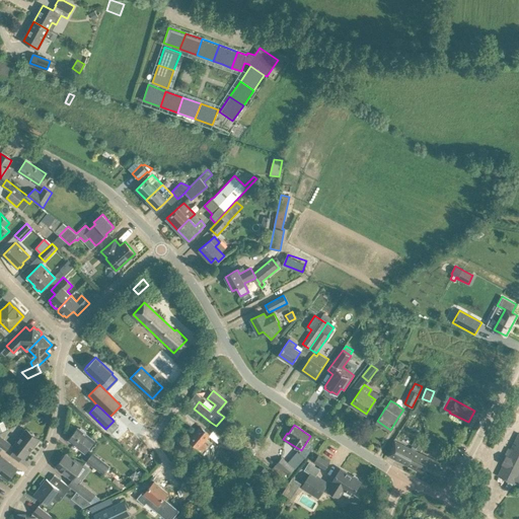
[(189,441),(197,447),(202,452),(207,445),(204,442),(210,435),(201,427),(189,441)]
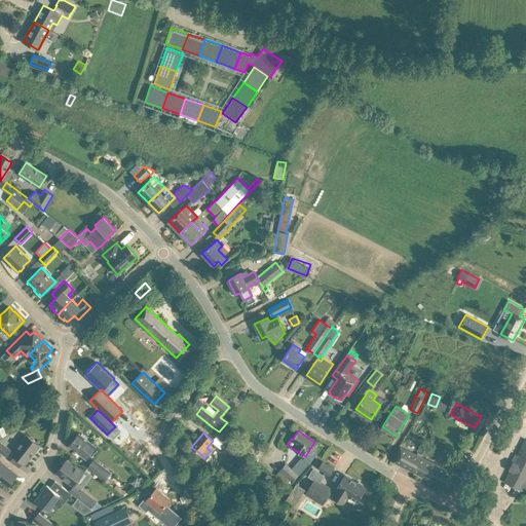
[(69,446),(86,459),(96,446),(86,440),(87,438),(81,434),(80,435),(79,434),(69,446)]
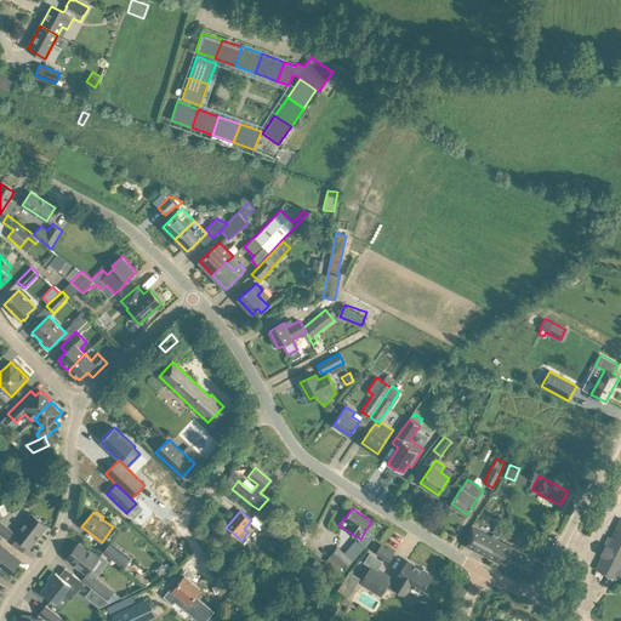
[(47,525),(38,518),(30,513),(13,536),(29,548),(47,525)]
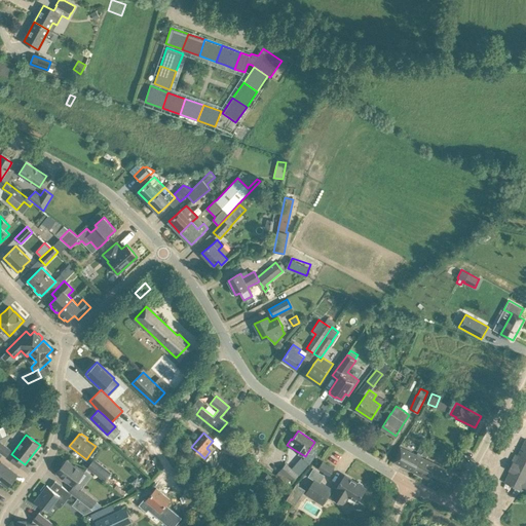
[(425,444),(427,442),(424,440),(417,452),(421,454),(427,445),(425,444)]
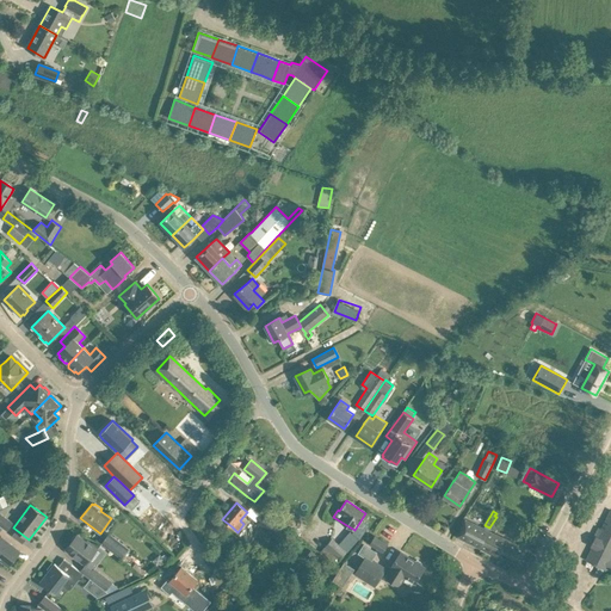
[(610,511),(610,512),(598,537),(596,537),(591,547),(593,547),(586,560),(605,569),(606,568),(610,569),(610,511)]
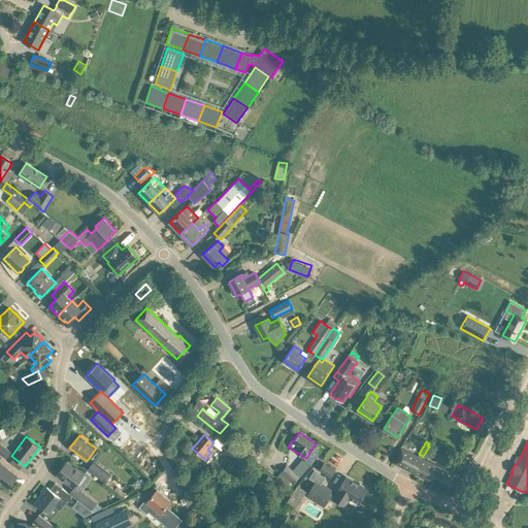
[(0,454),(1,456),(5,459),(11,452),(0,442),(0,454)]
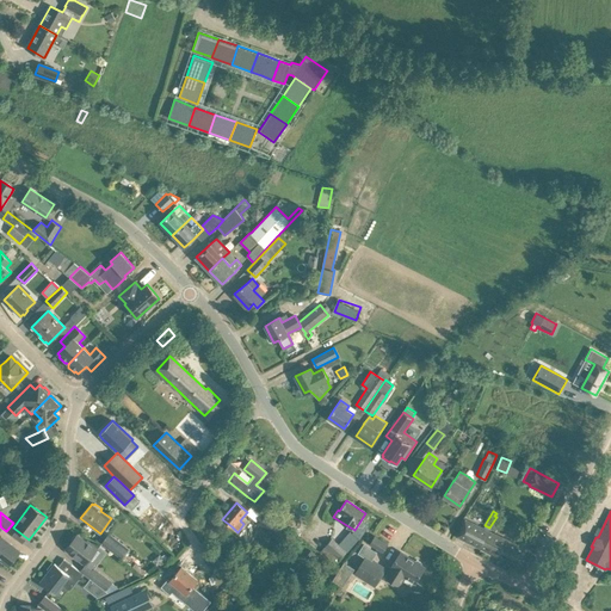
[(298,539),(284,529),(264,513),(255,524),(290,550),(298,539)]
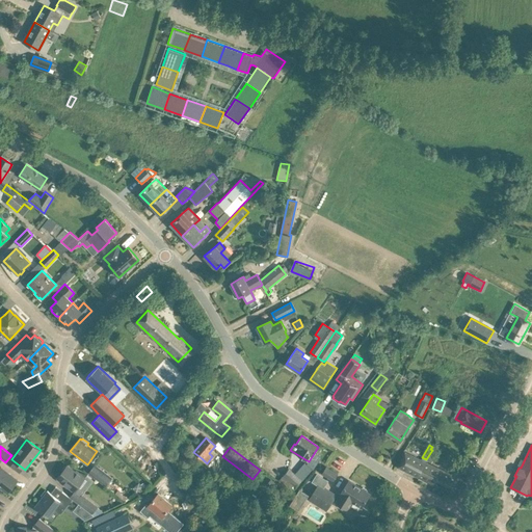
[(418,477),(425,462),(405,453),(398,468),(418,477)]
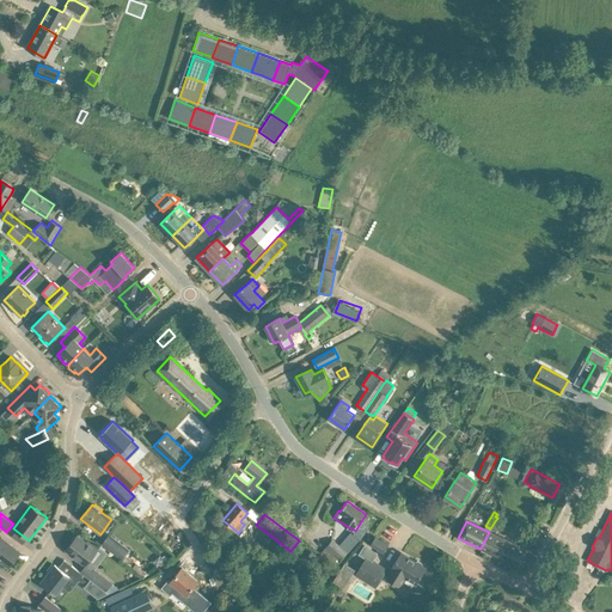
[(0,530),(1,528),(0,526),(0,560),(8,567),(20,552),(1,537),(0,538),(0,537),(0,530)]
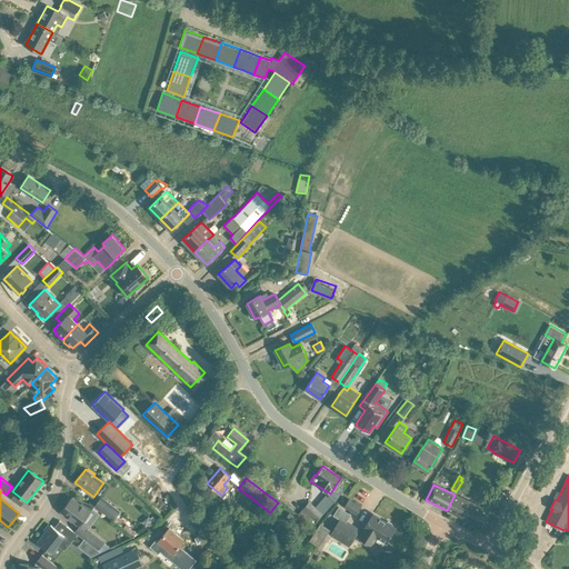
[(327,511),(333,498),(325,493),(318,506),(327,511)]
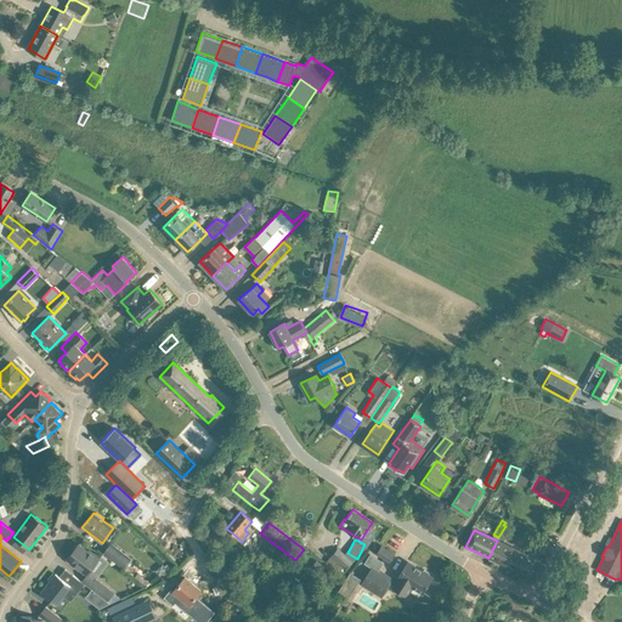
[(524,553),(497,541),(488,558),(526,576),(535,558),(524,553)]
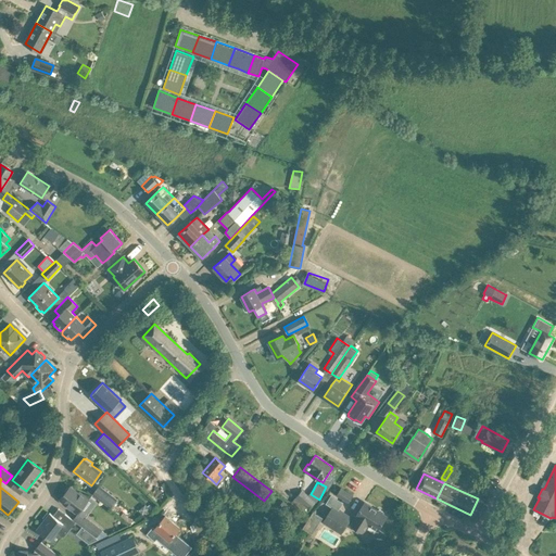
[(99,485),(92,494),(110,508),(117,500),(99,485)]
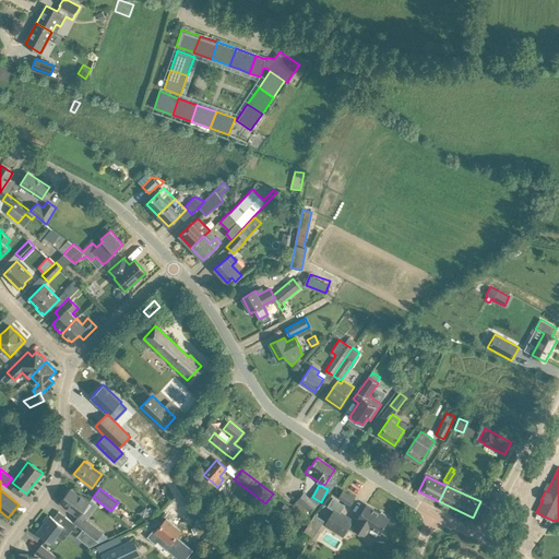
[(90,501),(88,501),(80,495),(79,496),(70,489),(60,502),(78,516),(85,522),(90,516),(82,511),(90,501)]
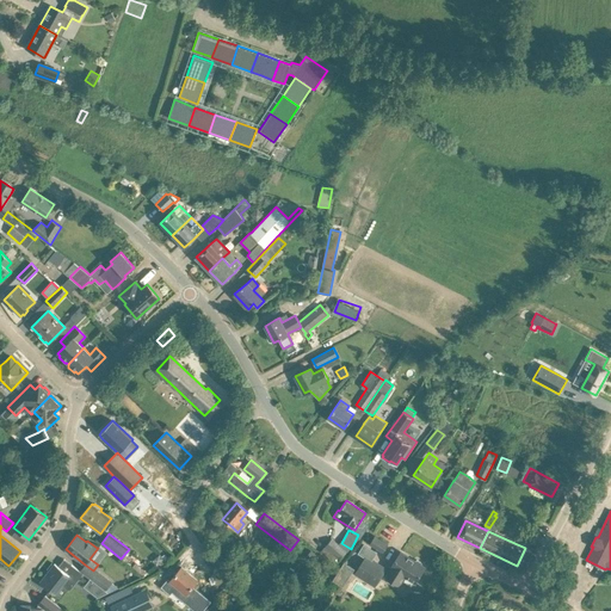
[(388,544),(375,536),(370,544),(383,553),(388,544)]
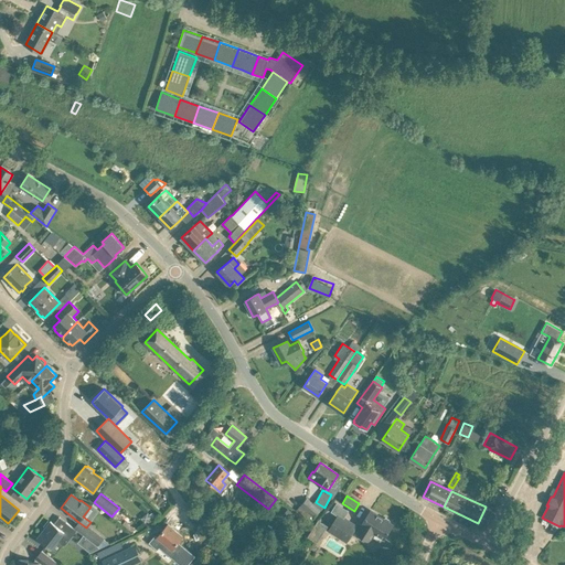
[(307,498),(296,510),(310,522),(320,510),(321,509),(313,502),(307,498)]
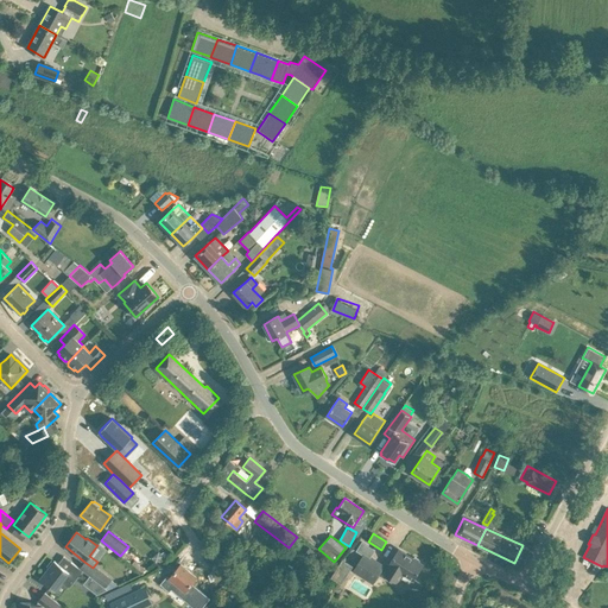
[(415,557),(412,558),(398,550),(388,564),(390,564),(387,568),(369,557),(374,549),(362,542),(356,551),(363,555),(353,570),(373,583),(380,571),(384,574),(397,582),(403,572),(412,580),(422,564),(419,563),(419,559),(415,557)]
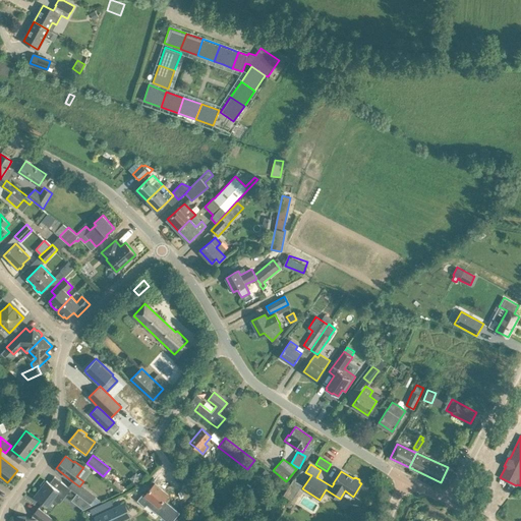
[(135,473),(130,477),(133,482),(138,478),(135,473)]
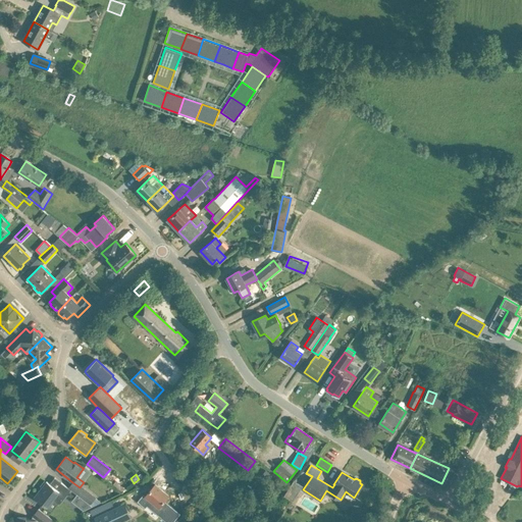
[(59,491),(50,483),(46,481),(34,498),(47,508),(53,500),(58,504),(60,504),(70,489),(64,484),(59,491)]
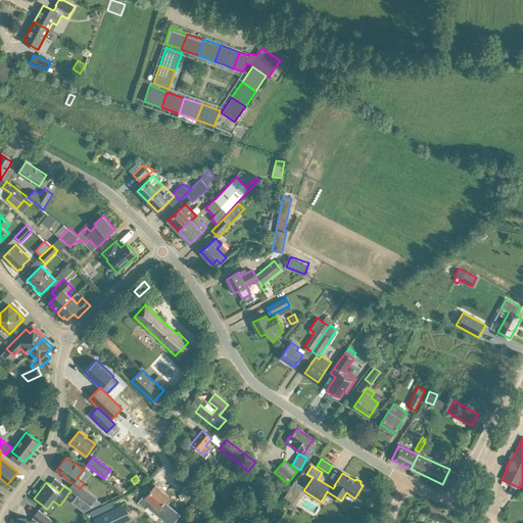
[(286,493),(294,498),(301,487),(294,482),(286,493)]
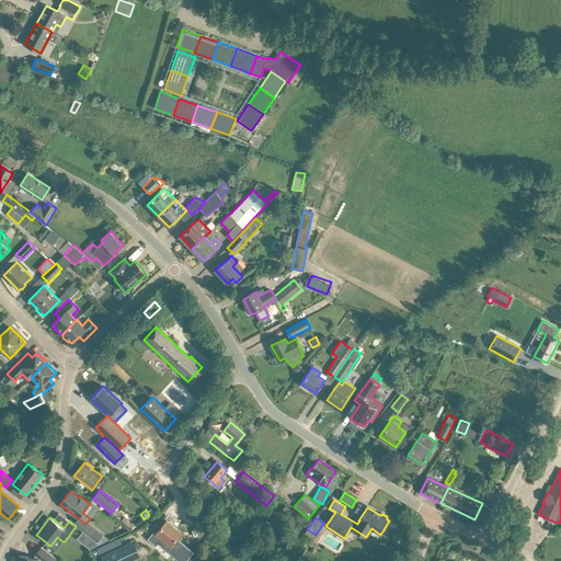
[(150,540),(156,546),(162,538),(164,539),(164,546),(168,548),(174,548),(178,544),(174,540),(181,533),(167,521),(150,540)]
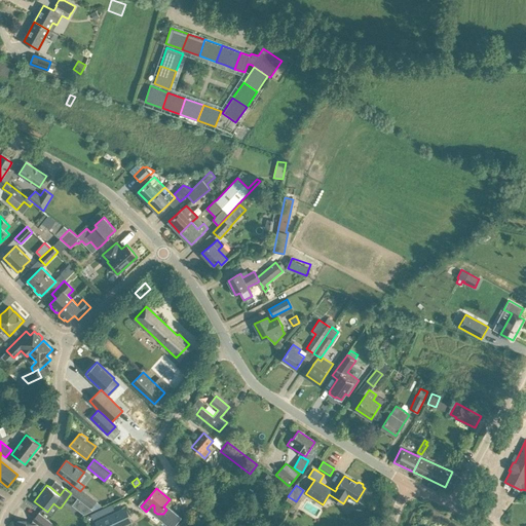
[(82,501),(92,510),(94,511),(103,506),(97,501),(98,500),(83,490),(77,497),(82,501)]
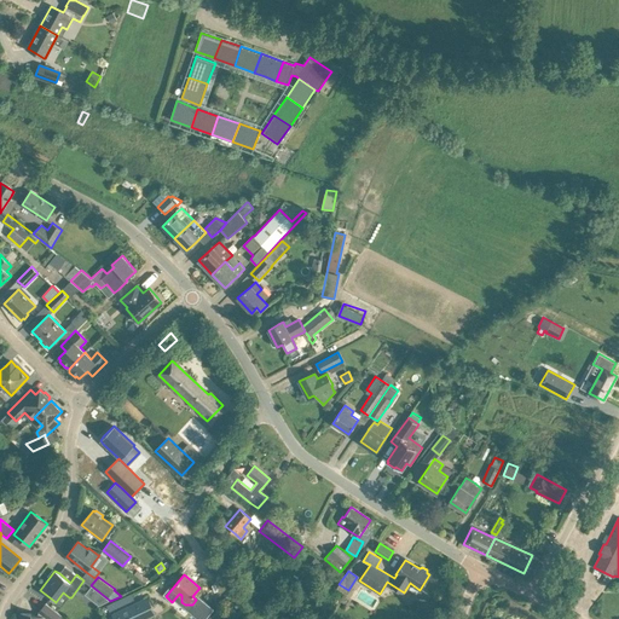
[(97,590),(93,596),(94,601),(99,605),(109,600),(97,590)]
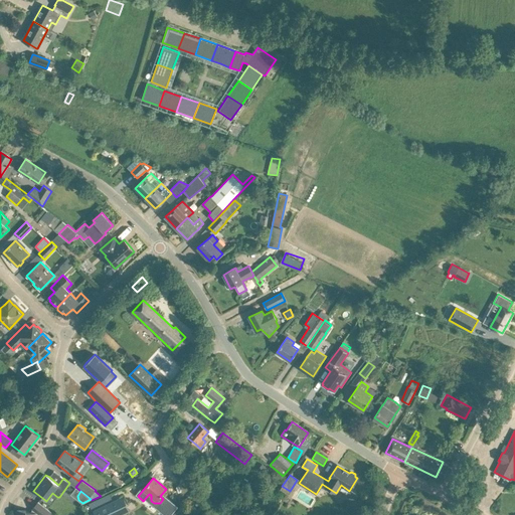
[(109,494),(90,503),(92,508),(112,499),(109,494)]
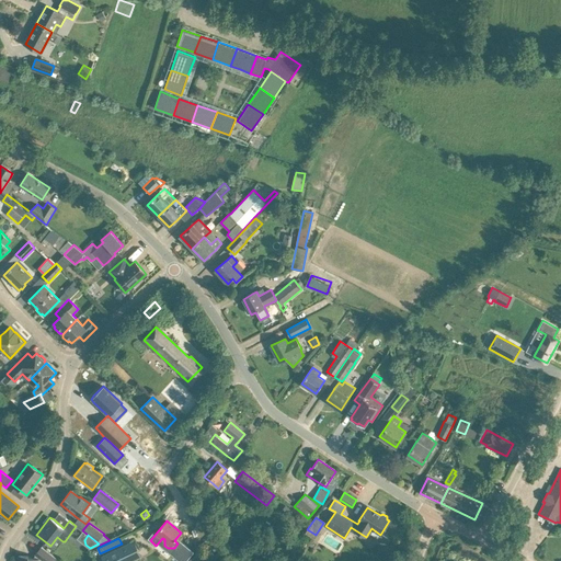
[(127,544),(102,556),(102,558),(104,560),(130,560),(135,560),(134,559),(127,545),(127,544)]
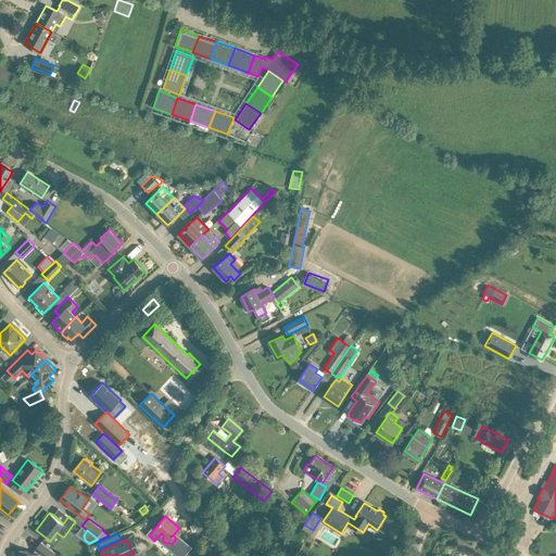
[(244,551),(232,539),(223,550),(228,555),(231,555),(234,554),(236,555),(239,555),(244,551)]
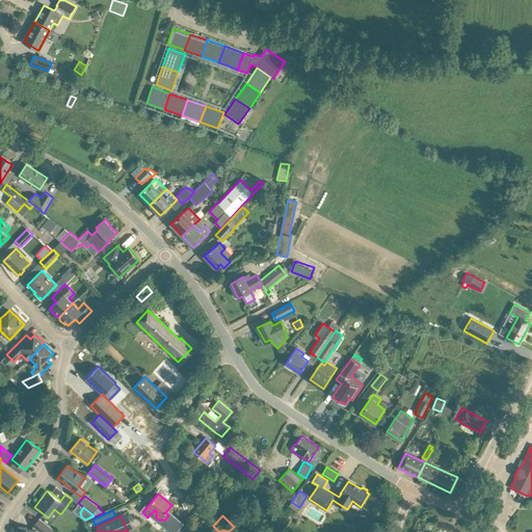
[(56,531),(48,525),(40,519),(33,526),(34,526),(31,529),(27,529),(27,527),(18,527),(17,531),(38,531),(41,531),(42,531),(56,531)]
